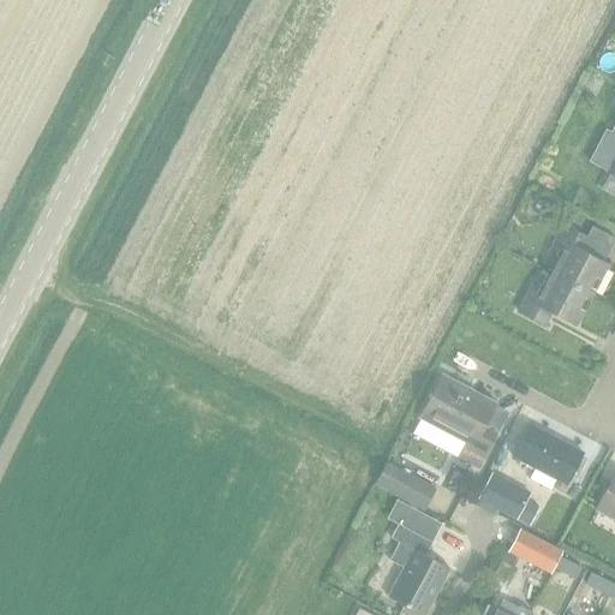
[(607,172),(614,175),(614,147),(610,144),(605,145),(598,160),(599,165),(608,169),(607,172)]
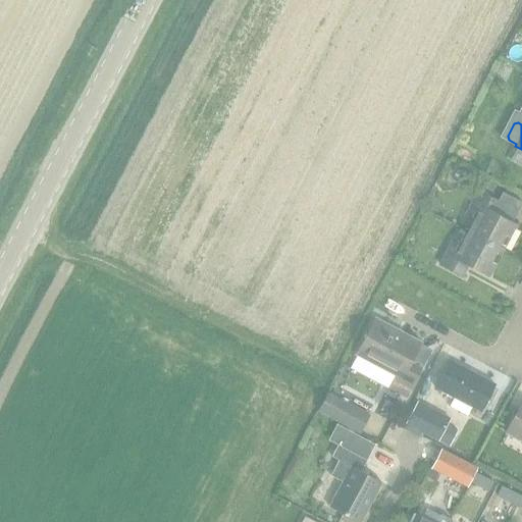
[(457,146),(451,156),(464,163),(470,153),(457,146)]
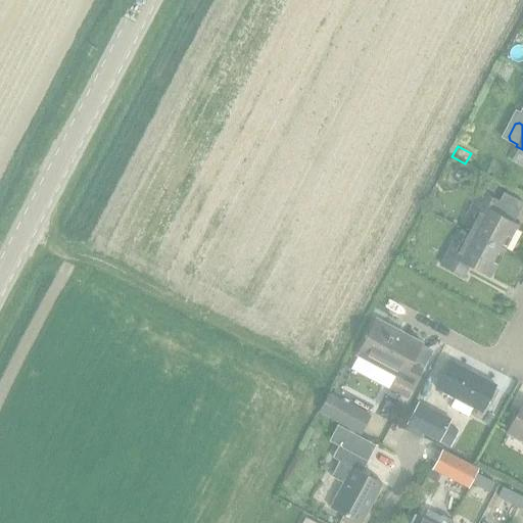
[(491,191),(495,183),(485,178),(481,186),(491,191)]
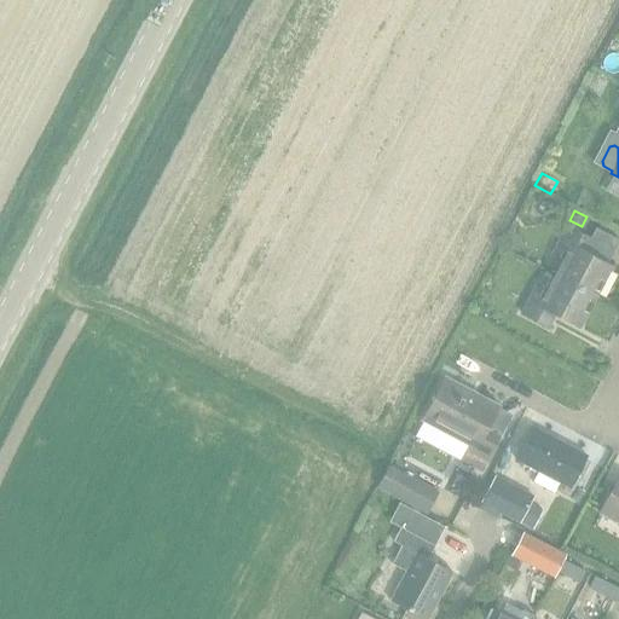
[(595,227),(589,239),(566,226),(553,253),(562,258),(554,275),(595,296),(611,267),(606,265),(618,241),(595,227)]
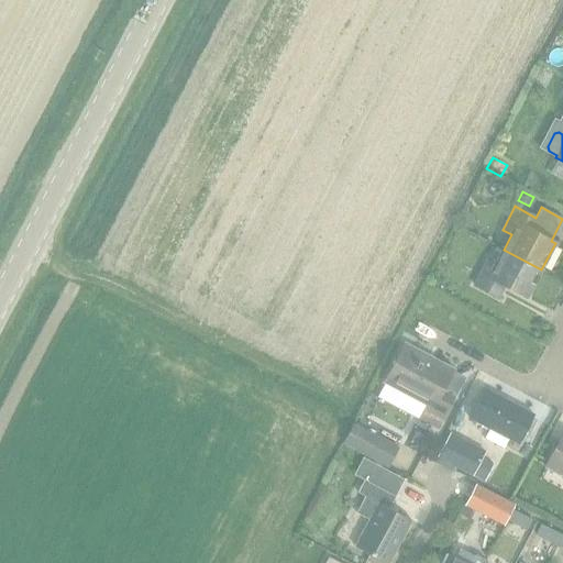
[(527,297),(541,269),(504,250),(495,265),(486,260),(473,284),(498,297),(505,285),(527,297)]
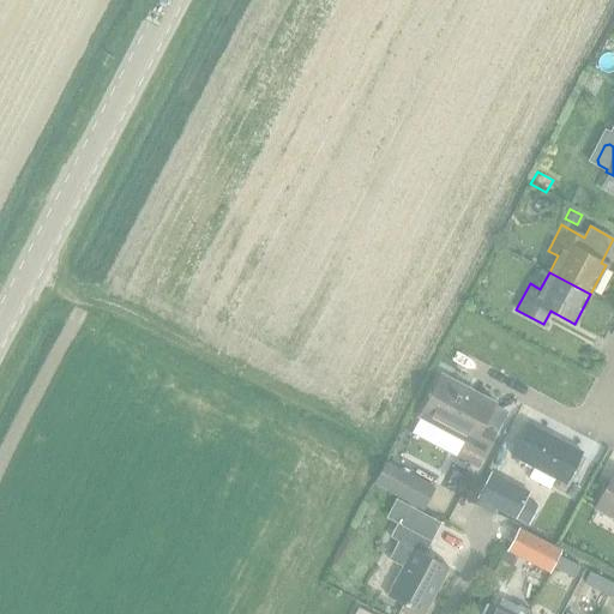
[(492,403),(440,377),(420,415),(467,439),(458,455),(476,464),(494,428),(482,422),(492,403)]
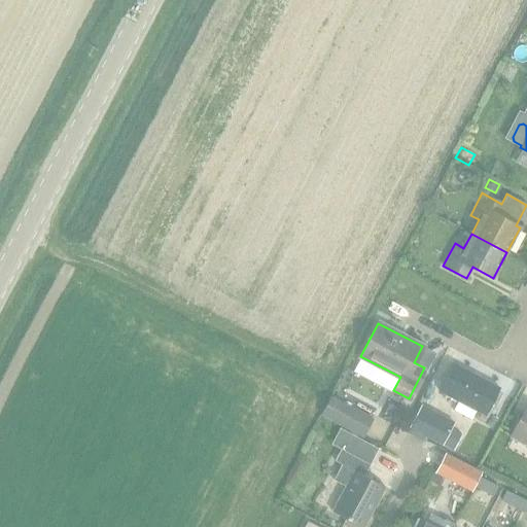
[(498,387),(452,362),(437,390),(484,415),(498,387)]
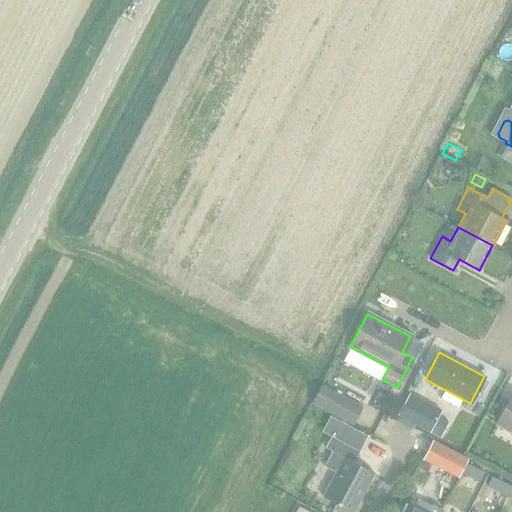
[(333,391),(323,409),(351,424),(360,406),(333,391)]
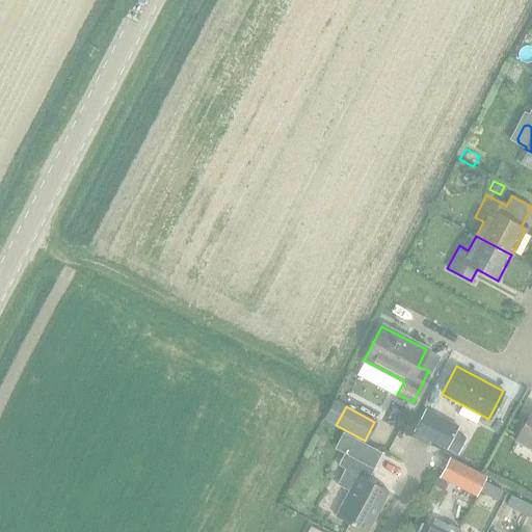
[(531,406),(515,439),(531,447),(531,406)]
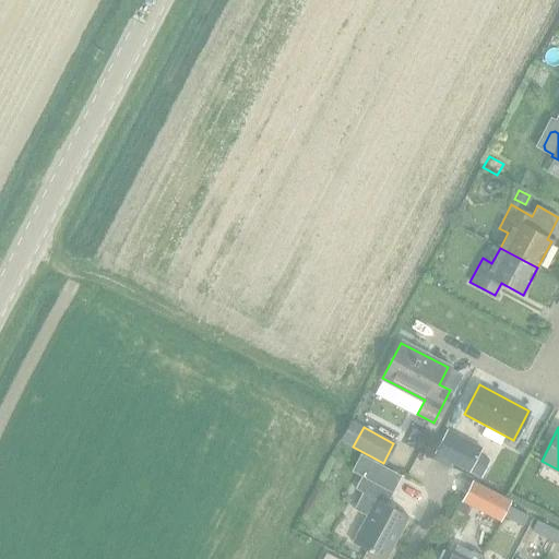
[(447,430),(433,454),(468,473),(470,471),(477,456),(482,449),(447,430)]
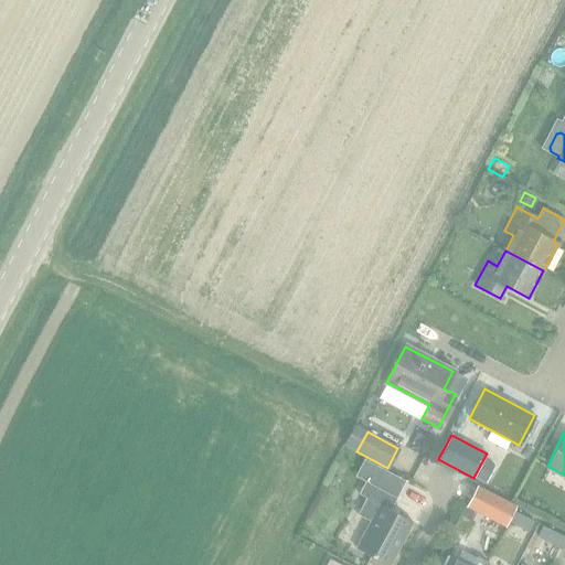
[(482,461),(475,476),(486,481),(493,467),(482,461)]
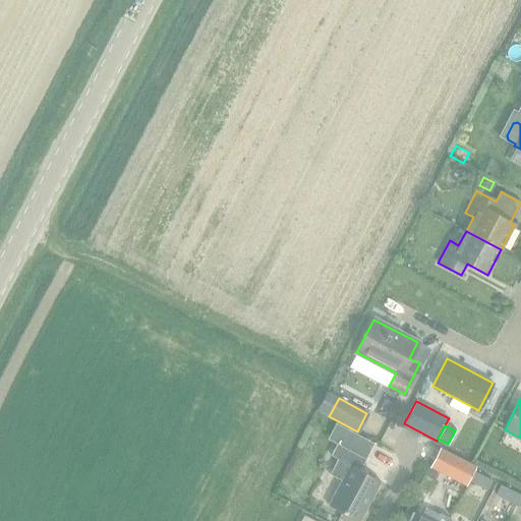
[(365,459),(337,444),(331,455),(337,458),(329,474),(341,480),(328,505),(357,520),(380,480),(359,469),(365,459)]
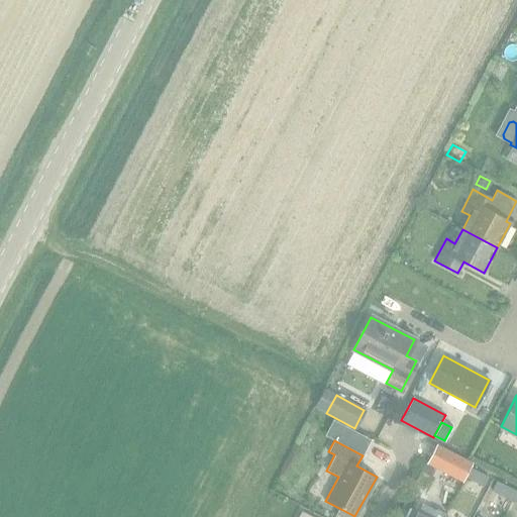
[(427,463),(462,482),(472,463),(436,445),(427,463)]
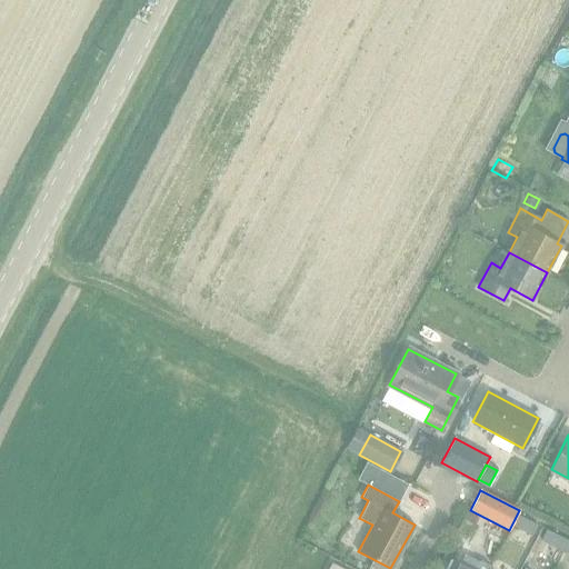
[(517,515),(512,525),(531,533),(537,525),(517,515)]
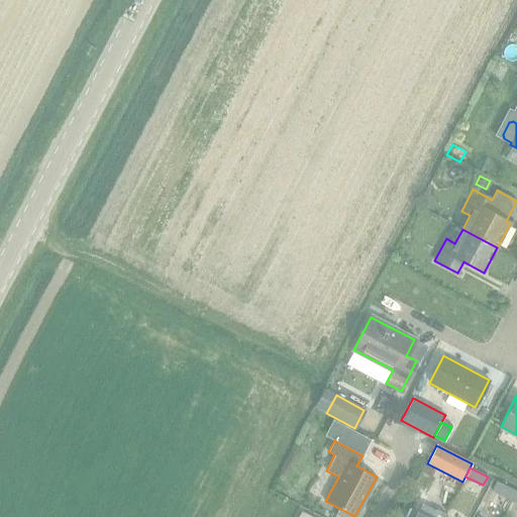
[(510,499),(514,490),(496,481),(492,490),(510,499)]
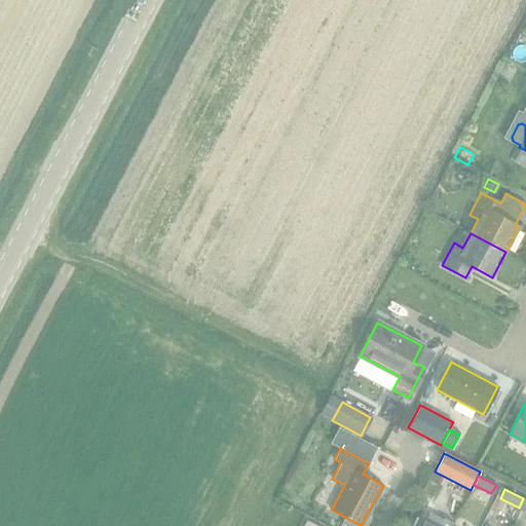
[(521,525),(525,525),(525,499),(523,498),(519,508),(523,510),(517,524),(521,525)]
